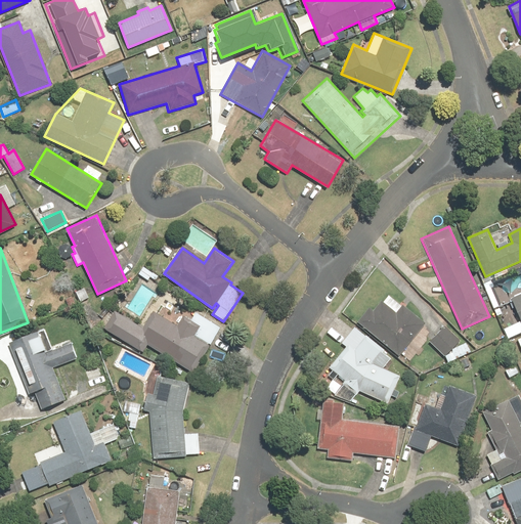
[(142,265),(137,274),(147,280),(149,277),(154,280),(157,274),(142,265)]
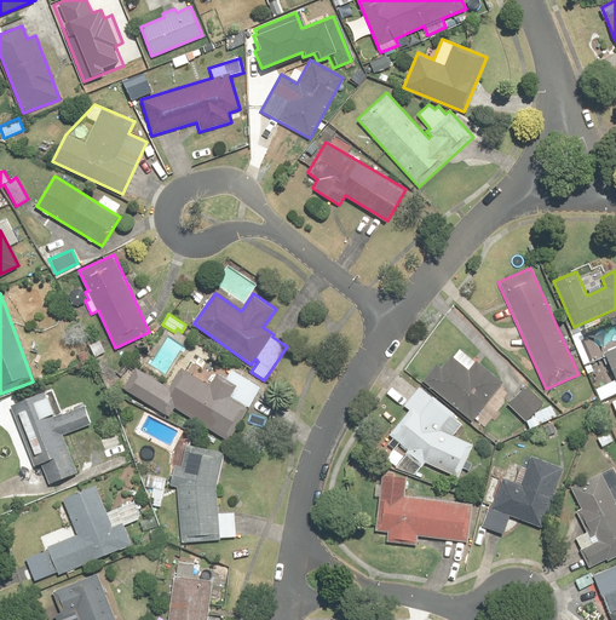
[(580,334),(570,339),(582,367),(592,362),(580,334)]
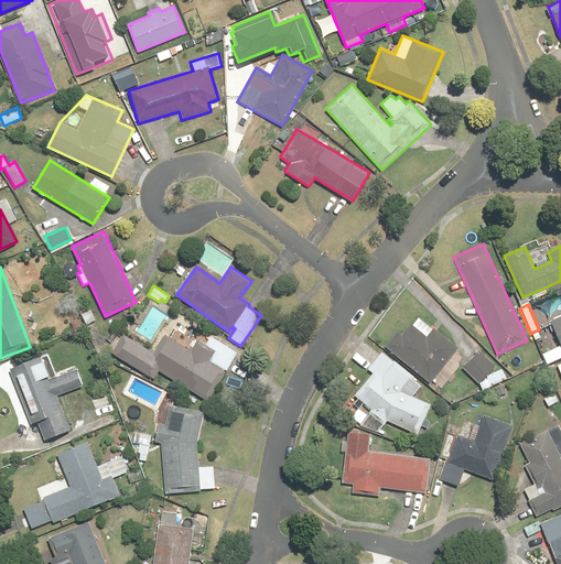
[(93,310),(81,314),(85,324),(96,320),(93,310)]
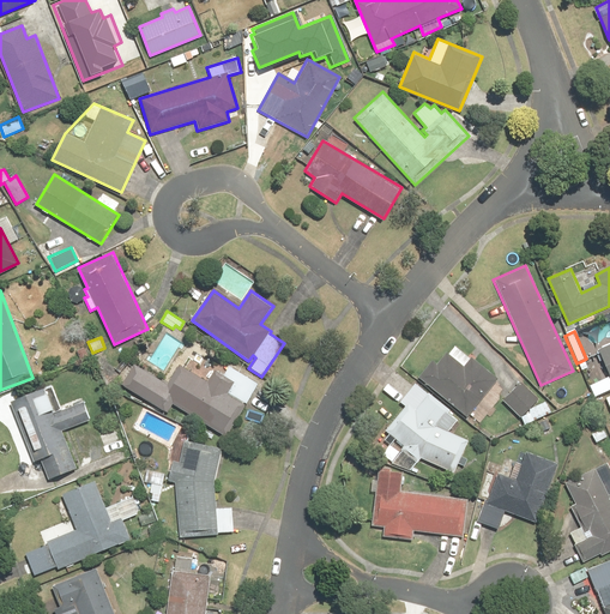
[(430,363),(420,377),(466,417),(500,380),(472,356),(471,359),(454,344),(435,367),(430,363)]
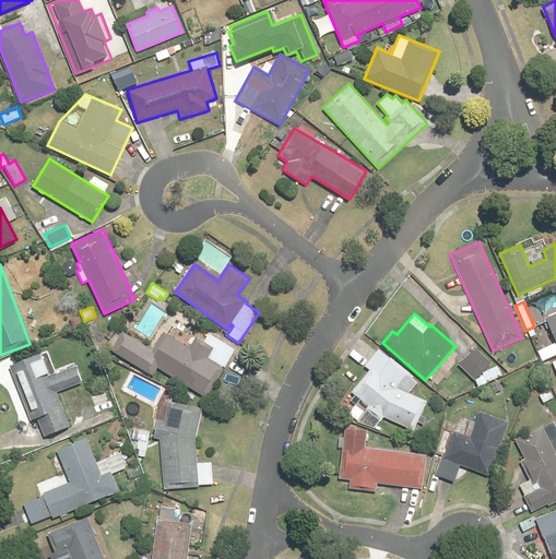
[(555,313),(545,319),(555,344),(555,313)]
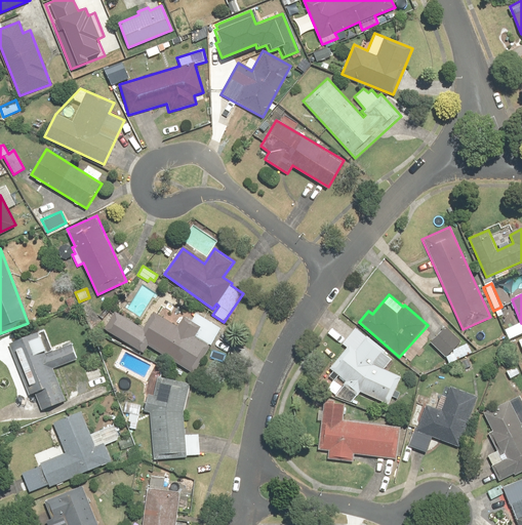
[(193,372),(221,327),(195,312),(190,320),(184,317),(177,326),(153,311),(142,329),(114,312),(104,329),(142,353),(147,345),(193,372)]
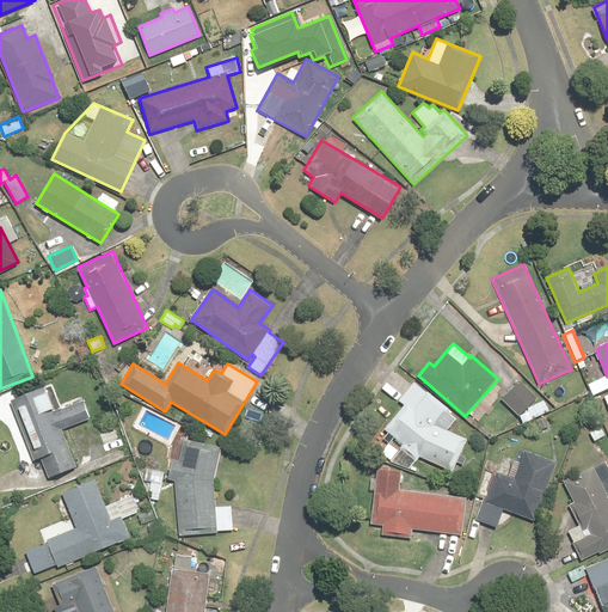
[(538,397),(520,379),(501,399),(519,416),(538,397)]
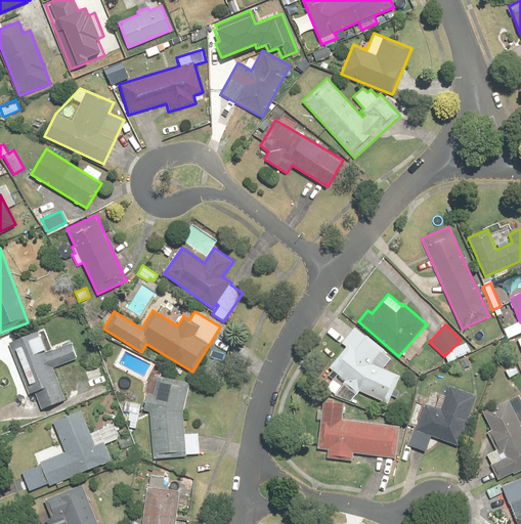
[(342,382),(356,395),(359,391),(388,403),(400,376),(383,368),(391,358),(383,348),(365,334),(362,337),(354,328),(341,342),(347,348),(329,365),(344,380),(342,382)]
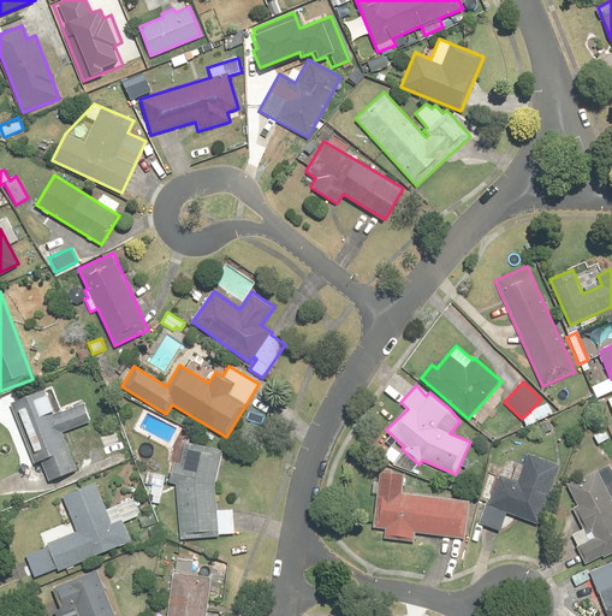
[(77,468),(63,431),(90,421),(83,403),(63,412),(53,388),(11,403),(34,462),(40,460),(47,480),(77,468)]
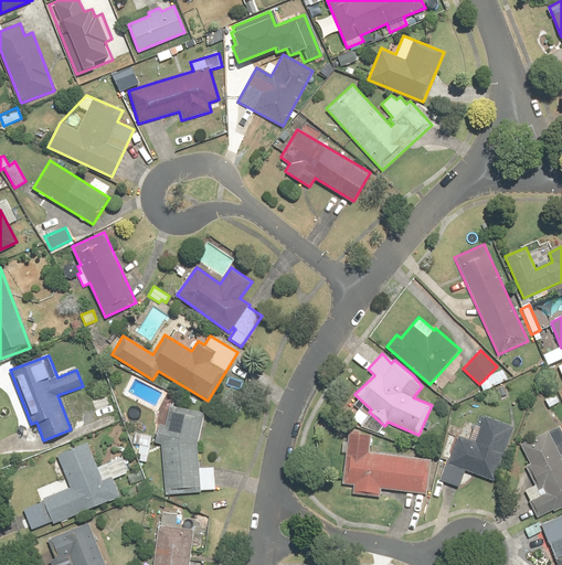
[(490,373),(479,384),(467,391),(470,397),(507,379),(501,368),(490,373)]
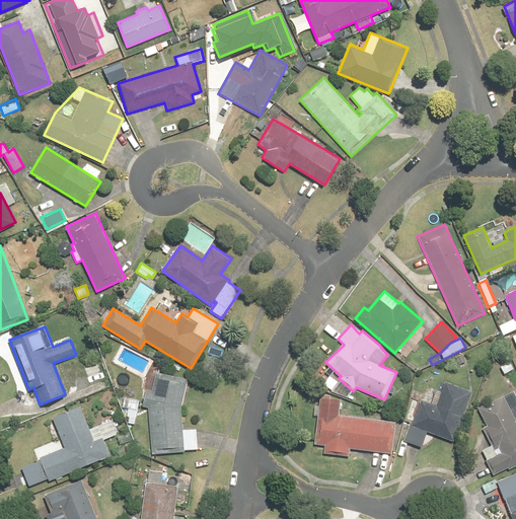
[(503,376),(515,369),(510,361),(499,368),(503,376)]
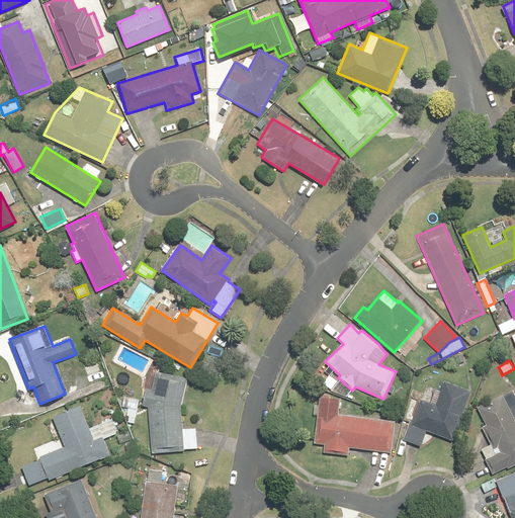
[(181,405),(185,378),(155,370),(150,389),(145,387),(141,406),(146,406),(150,451),(198,447),(196,428),(182,428),(181,405)]
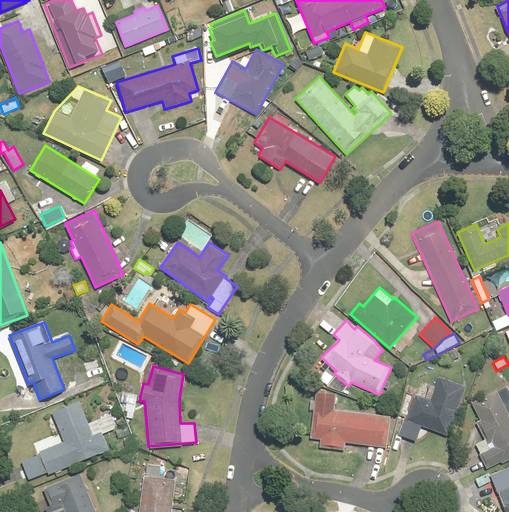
[(448,436),(466,386),(438,376),(434,387),(428,385),(423,399),(414,395),(405,420),(402,419),(396,435),(416,441),(421,426),(448,436)]
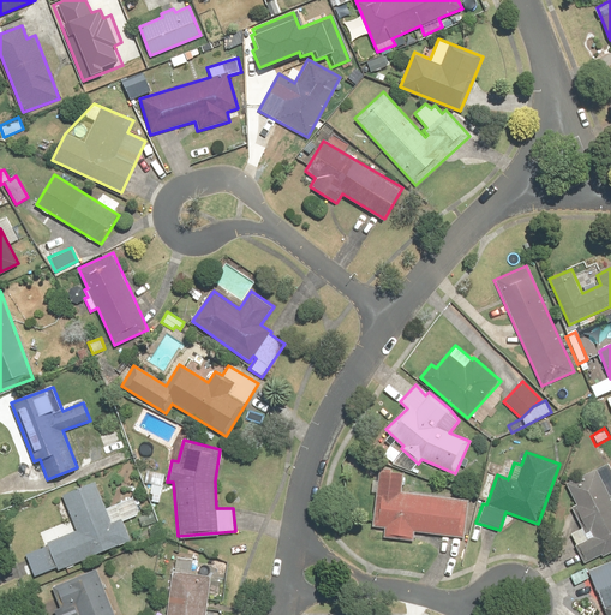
[(610,550),(610,497),(610,495),(610,494),(610,465),(610,463),(565,483),(576,505),(570,508),(579,527),(573,531),(587,562),(610,550)]
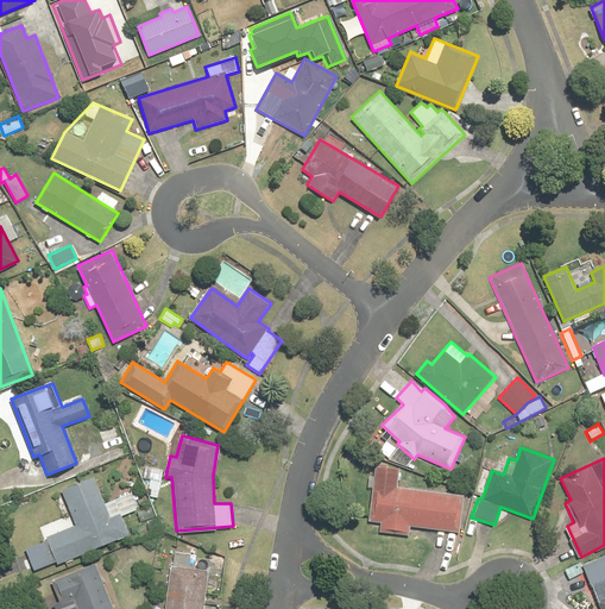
[(144,465),(142,477),(150,478),(146,496),(157,498),(163,469),(144,465)]
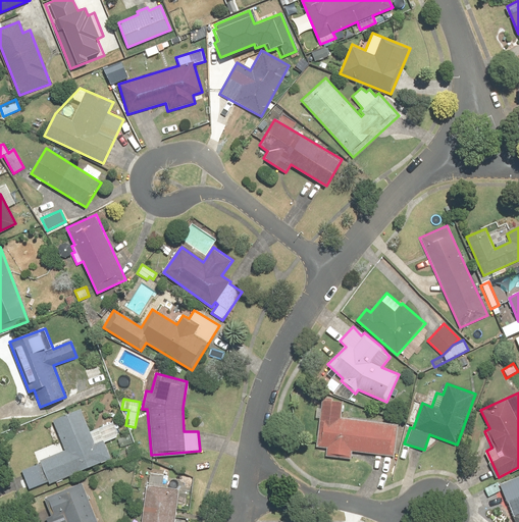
[(315,408),(314,418),(318,418),(315,456),(352,458),(353,454),(396,457),(398,423),(343,419),(344,400),(319,399),(318,408),(315,408)]
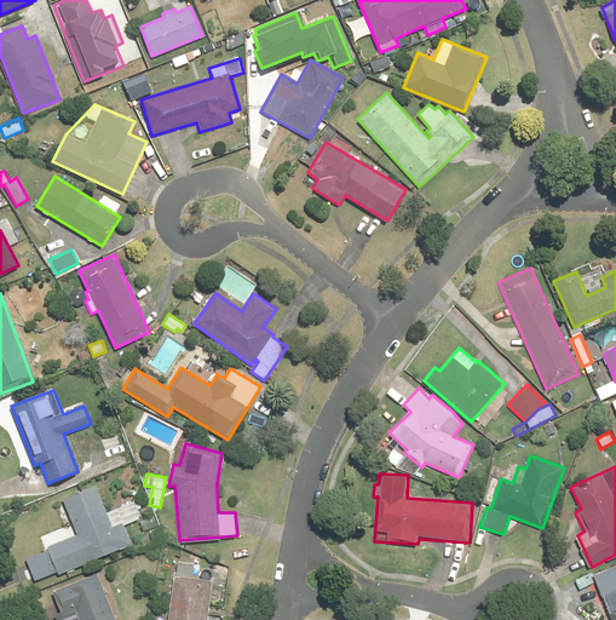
[(76,534),(47,546),(49,550),(57,572),(59,575),(132,545),(124,524),(142,517),(134,500),(107,512),(96,486),(62,499),(76,534)]
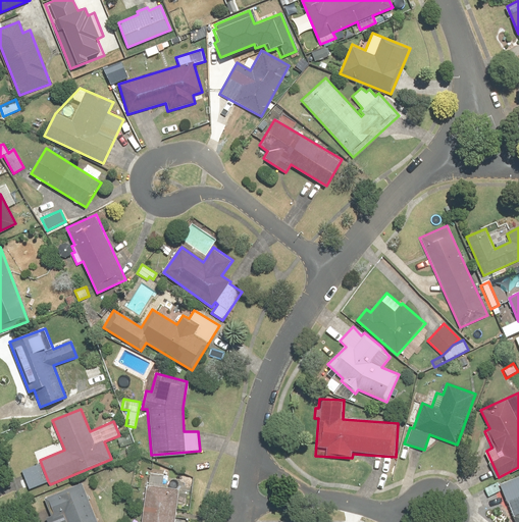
[(132,442),(126,433),(115,438),(119,449),(132,442)]
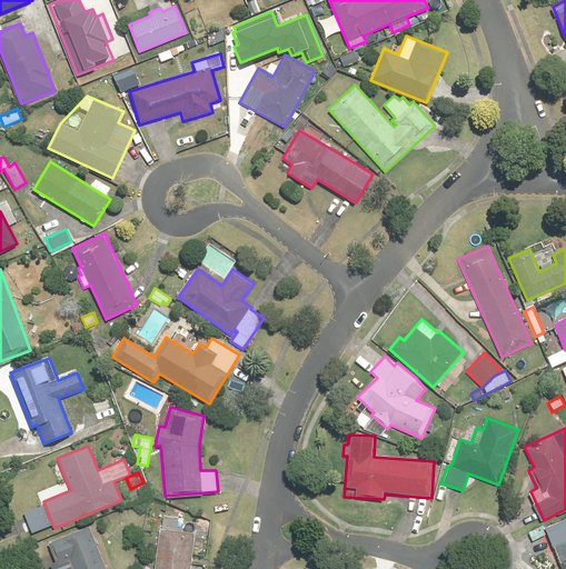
[(45,505),(23,512),(32,532),(52,525),(45,505)]
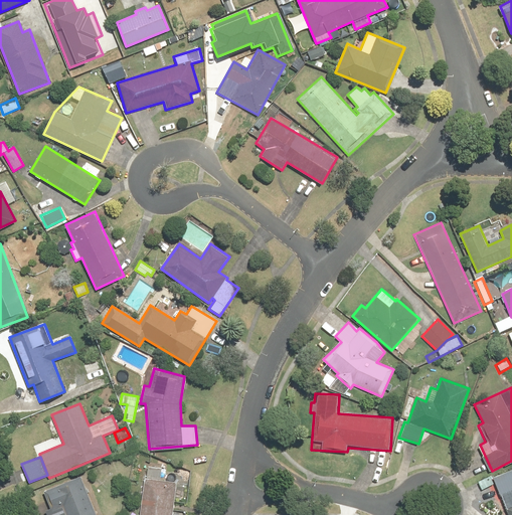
[(511,514),(511,469),(492,477),(507,514),(511,514)]
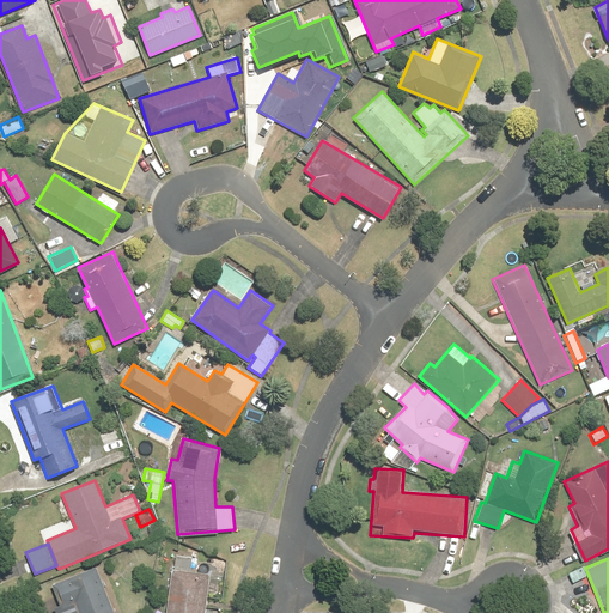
[(115,612),(97,566),(52,584),(60,605),(54,607),(55,612),(115,612)]
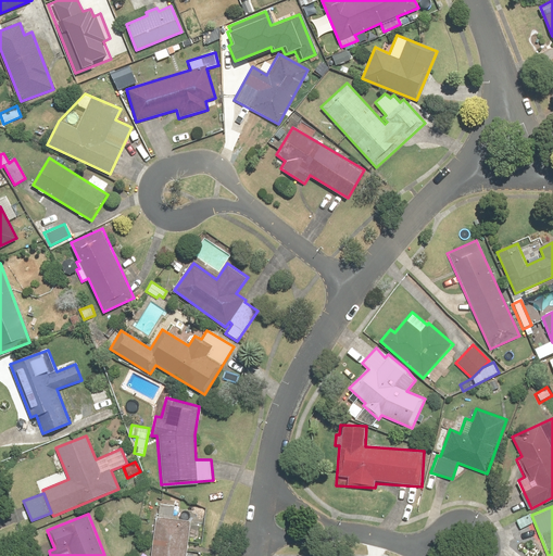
[(187,555),(191,521),(154,517),(149,555),(187,555)]
